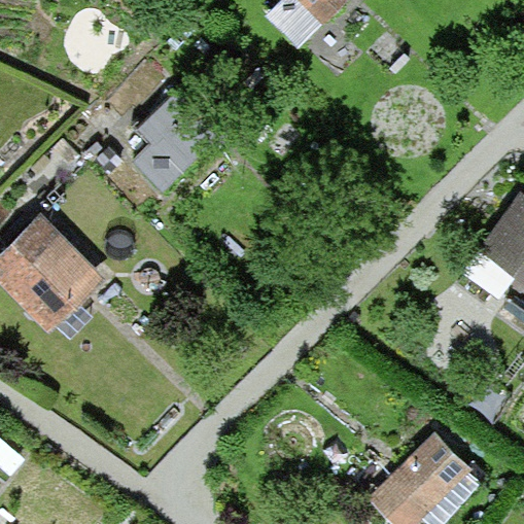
[(280,0),(265,15),(298,49),(347,0),(280,0)]
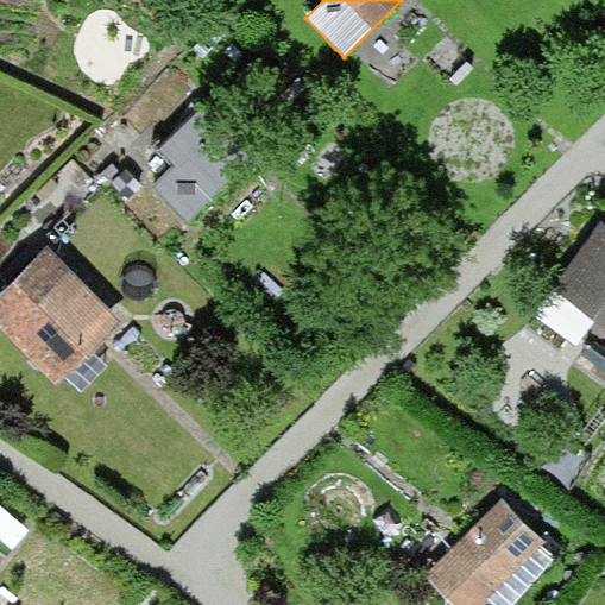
[(206,102),(132,170),(186,228),(259,162),(206,102)]
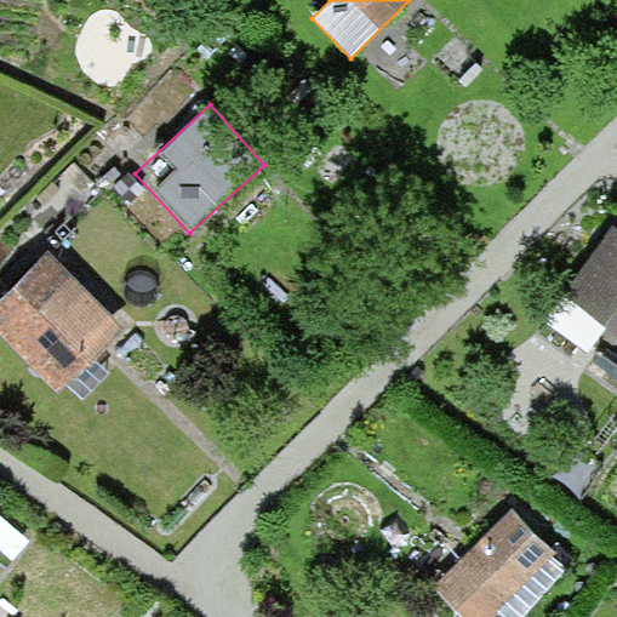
[(616,230),(612,228),(548,332),(616,375),(616,230)]
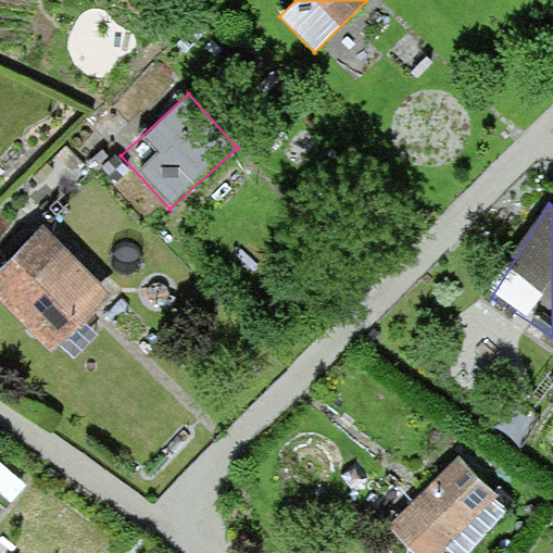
[(53,233),(0,284),(0,292),(50,344),(108,289),(53,233)]
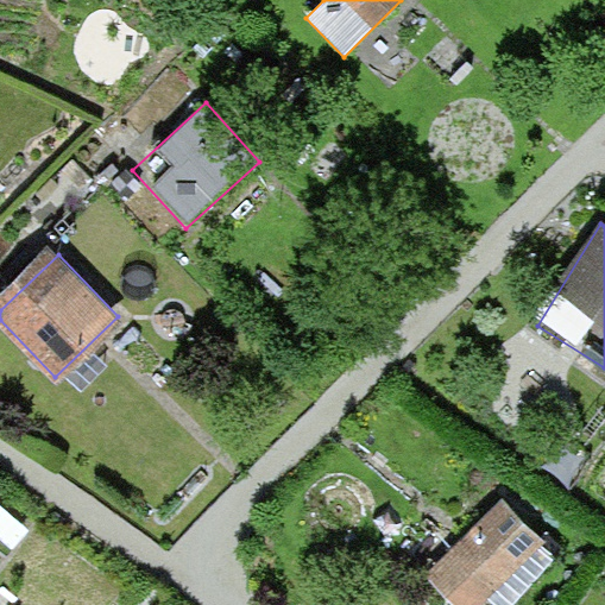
[(500,500),(421,577),(448,604),(477,604),(486,597),(493,604),(510,604),(558,560),(500,500)]
